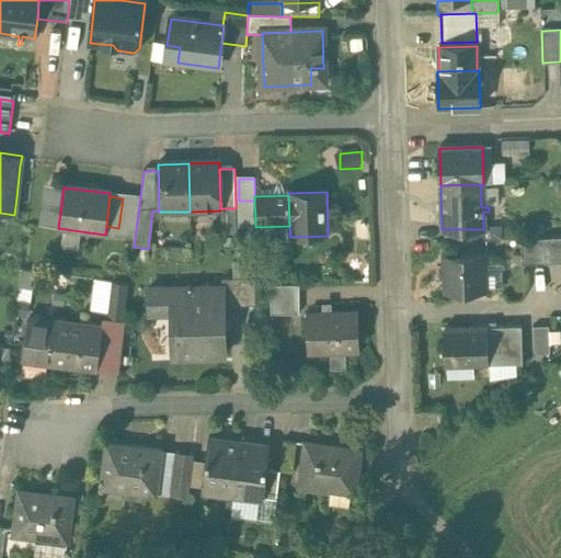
[(254,201),(239,201),(240,218),(255,218),(254,201)]
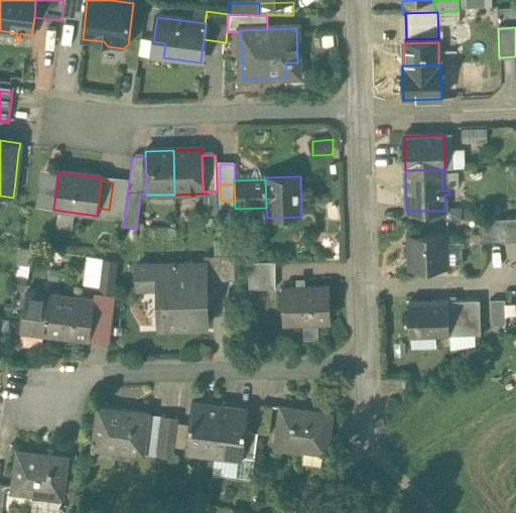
[(266,208),(235,209),(235,224),(267,223),(267,218),(266,208)]
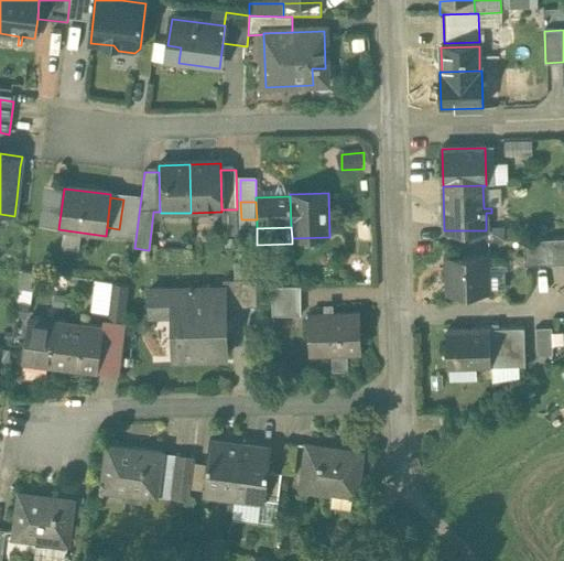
[(486,228),(486,230),(468,230),(469,243),(505,241),(503,227),(486,228)]
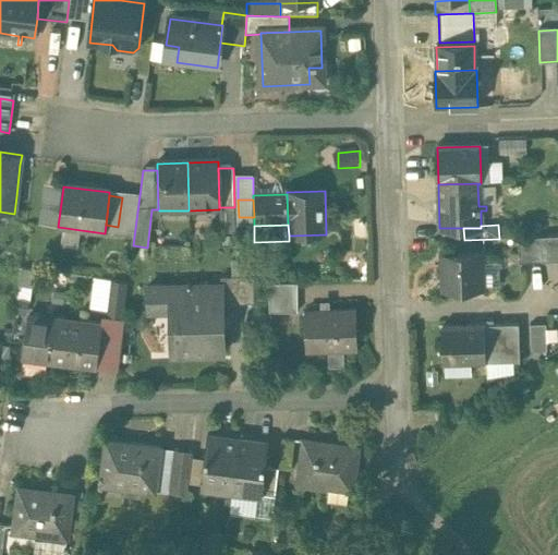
[(557,236),(541,238),(542,263),(557,261),(557,236)]
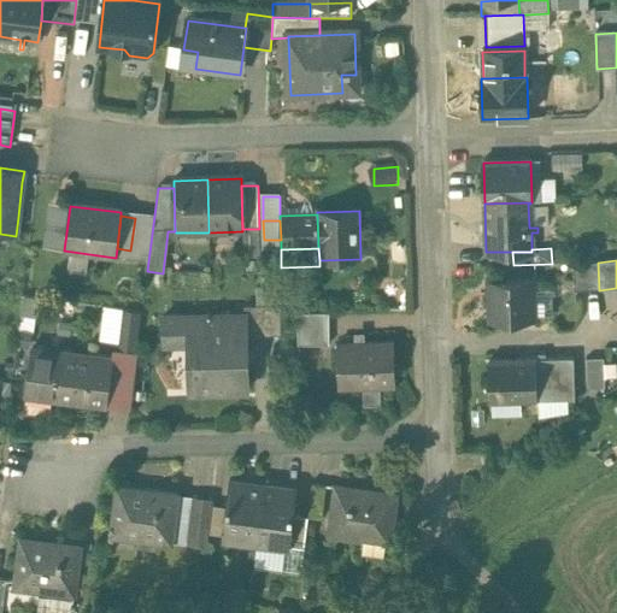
[(598,263),(573,264),(574,292),(599,290),(598,263)]
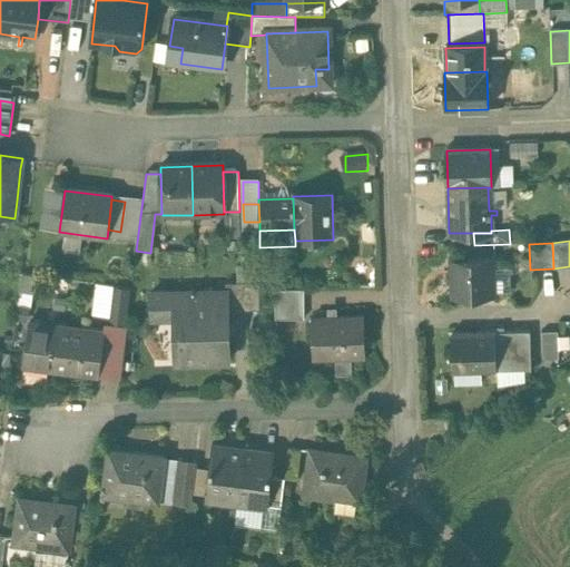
[(493,258),(450,261),(451,297),(493,295),(493,258)]
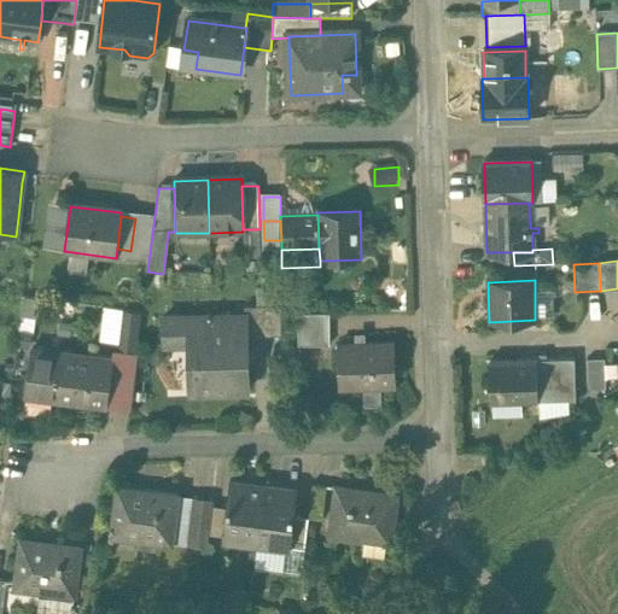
[(281,307),(244,309),(245,317),(246,317),(246,338),(281,337),(281,307)]
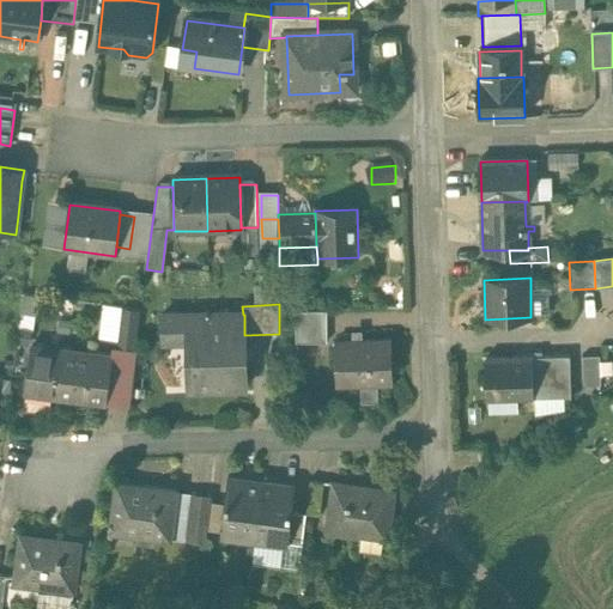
[(117,345),(135,347),(140,312),(122,310),(117,345)]
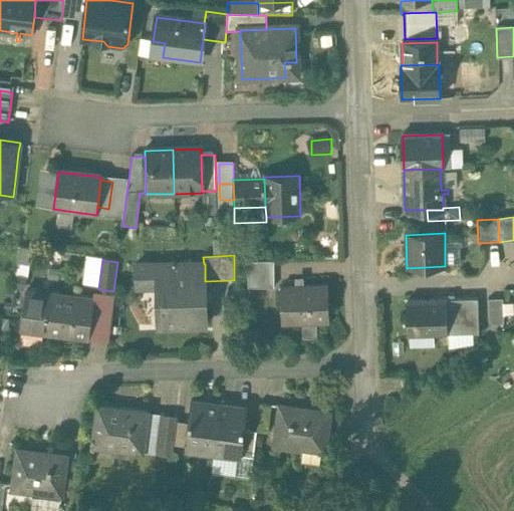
[(274,262),(248,262),(248,289),(274,289),(274,262)]
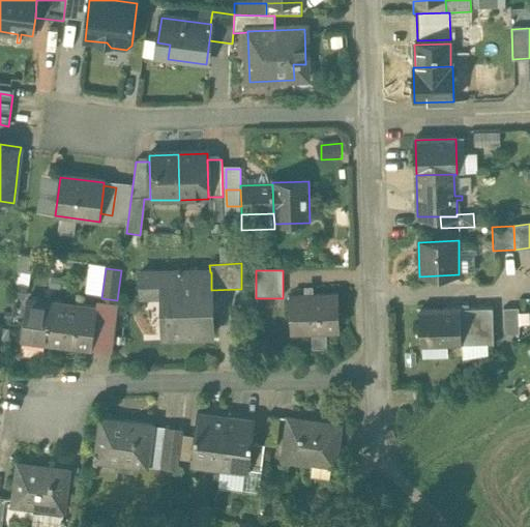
[(192,272),(140,274),(140,298),(166,297),(167,337),(160,337),(160,339),(213,337),(211,290),(211,272),(210,272),(210,282),(192,283),(192,272)]
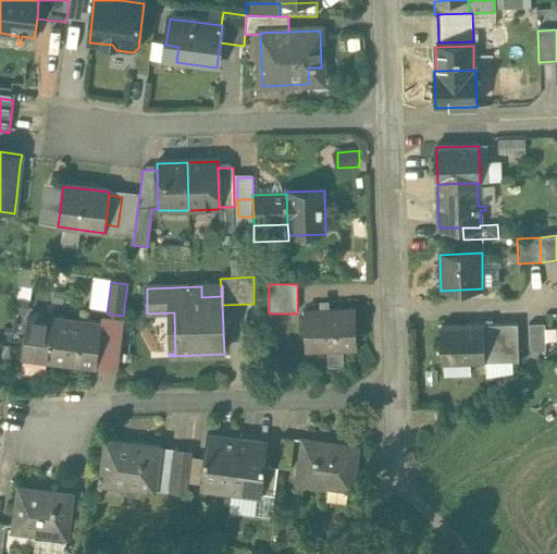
[(355,310),(305,311),(306,352),(356,351),(355,310)]
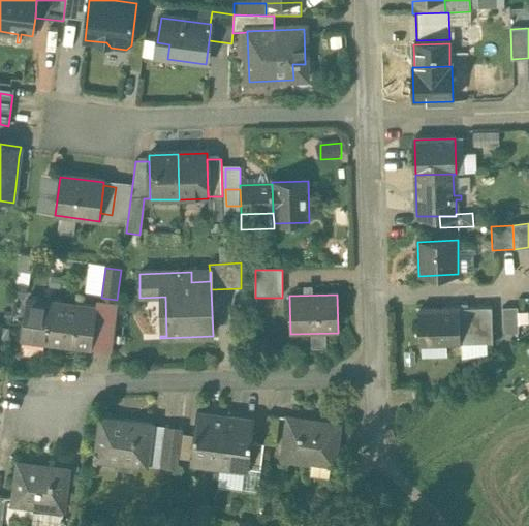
[(54,303),(27,300),(22,343),(49,346),(54,303)]
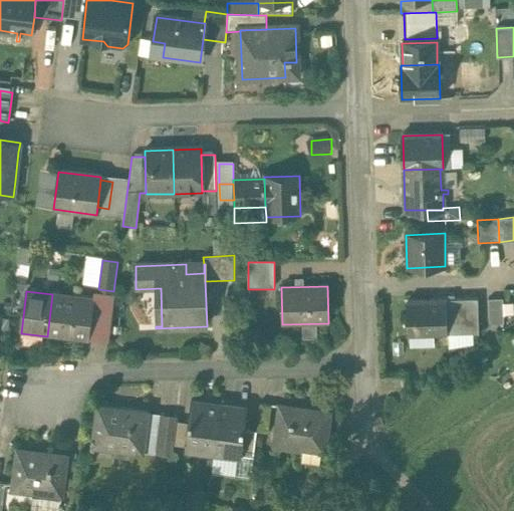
[(93,300),(52,294),(47,336),(88,341),(93,300)]
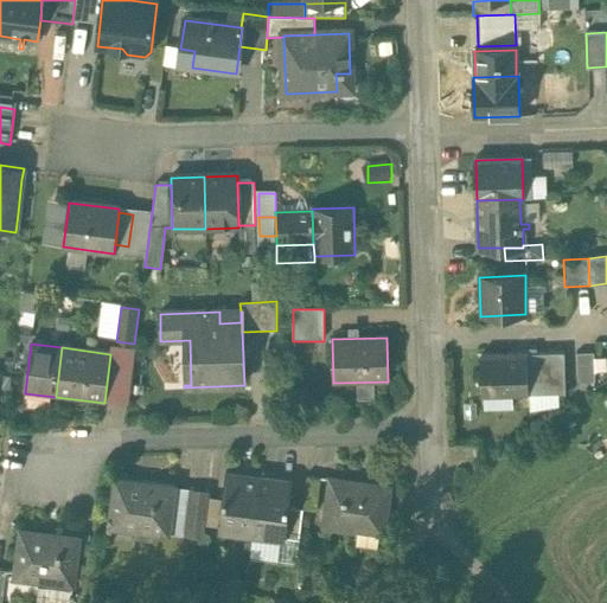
[(564,352),(526,353),(528,395),(566,393),(564,352)]
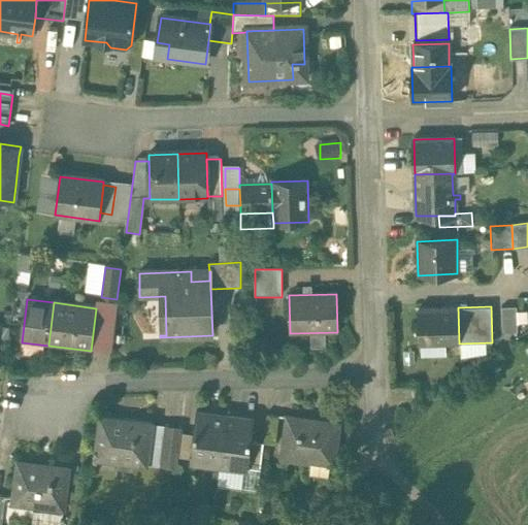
[(458,307),(419,308),(420,345),(459,343),(458,307)]
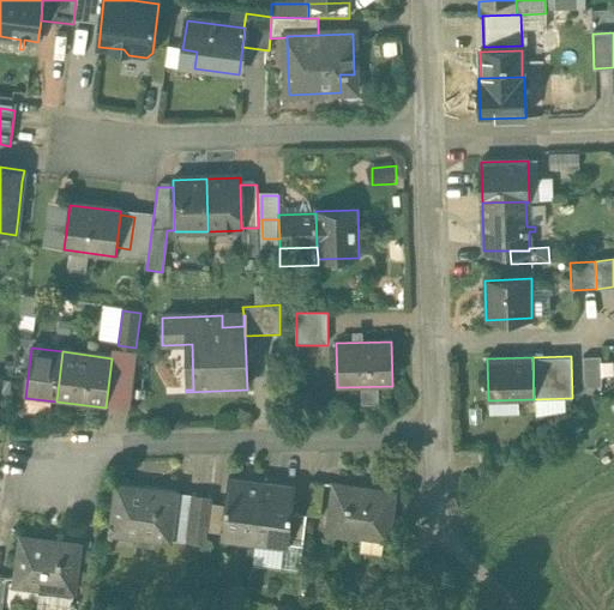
[(601,357),(583,357),(584,387),(601,386),(601,357)]
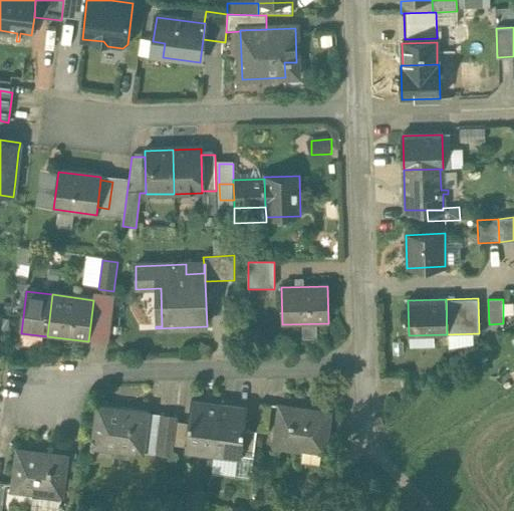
[(219,408),(205,406),(205,403),(191,402),(188,425),(185,448),(185,454),(186,454),(186,449),(212,452),(212,457),(213,457),(219,408)]
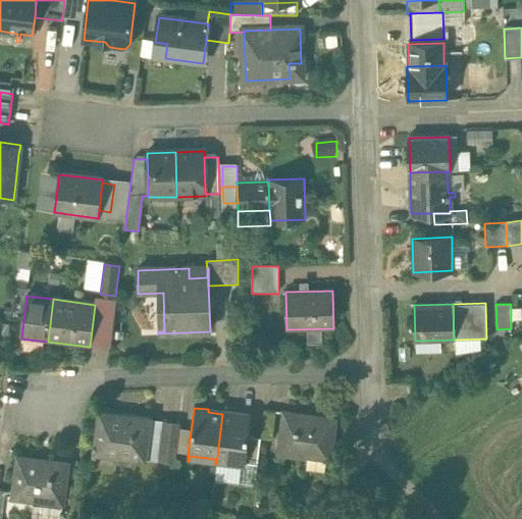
[(276,412),(263,411),(260,439),(272,440),(276,412)]
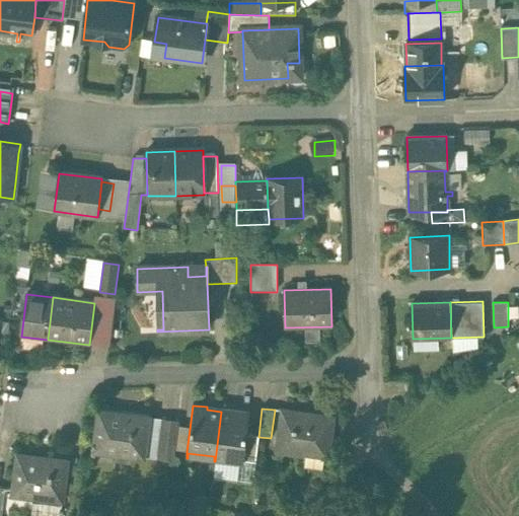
[(235,413),(221,412),(215,461),(216,456),(242,459),(240,469),(242,469),(246,435),(249,413),(235,411),(235,413)]
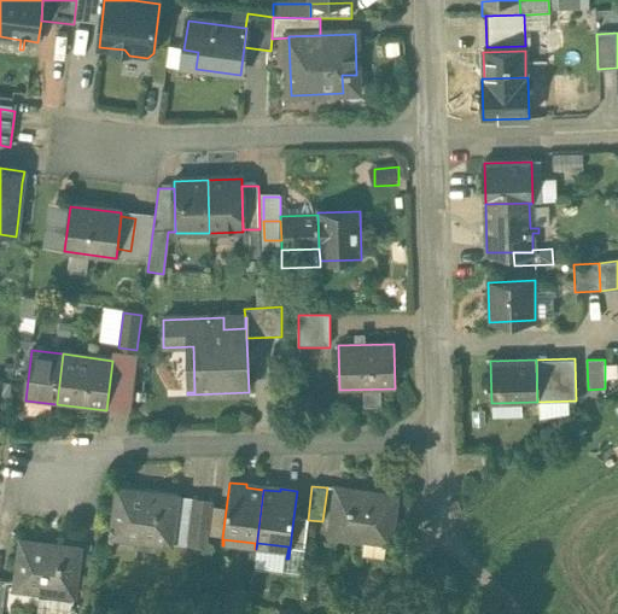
[(368,497),(362,496),(363,492),(337,489),(330,537),(363,542),(365,542),(365,537),(386,541),(390,541),(396,497),(368,493),(368,497)]
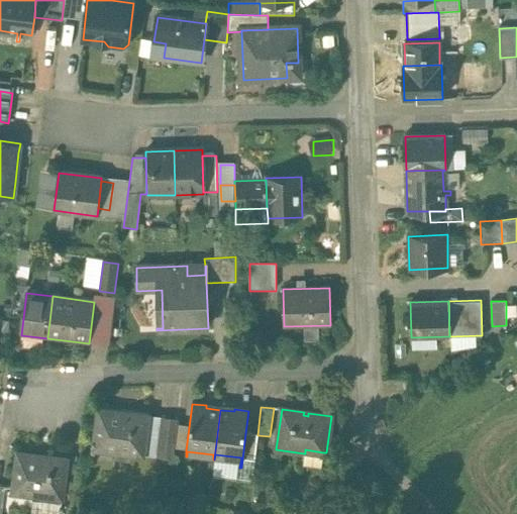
[(148,417),(98,410),(93,450),(143,456),(148,417)]
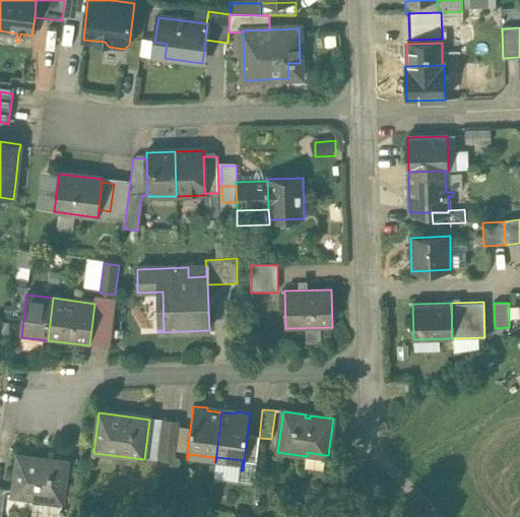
[(179,423),(163,421),(157,461),(174,463),(176,452),(179,428),(179,423)]
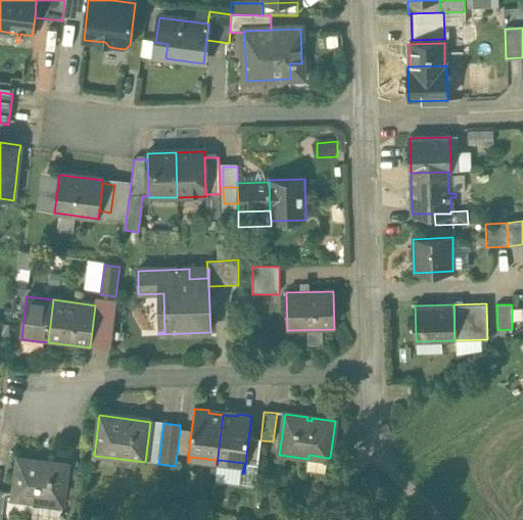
[(180,430),(177,455),(188,456),(191,432),(180,430)]
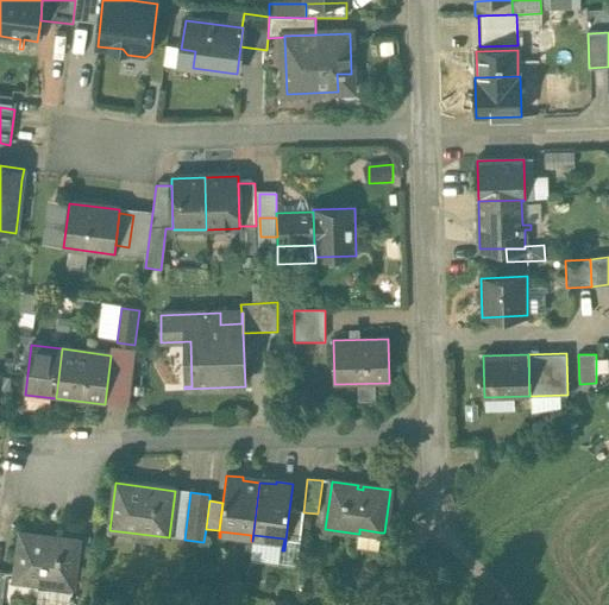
[(303,512),(289,510),(286,539),(300,541),(303,512)]
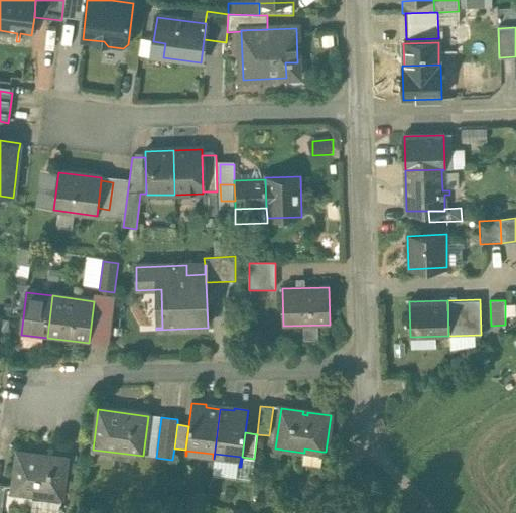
[(323,452),(304,449),(304,453),(303,453),(302,462),(304,465),(318,467),(321,465),(323,452)]
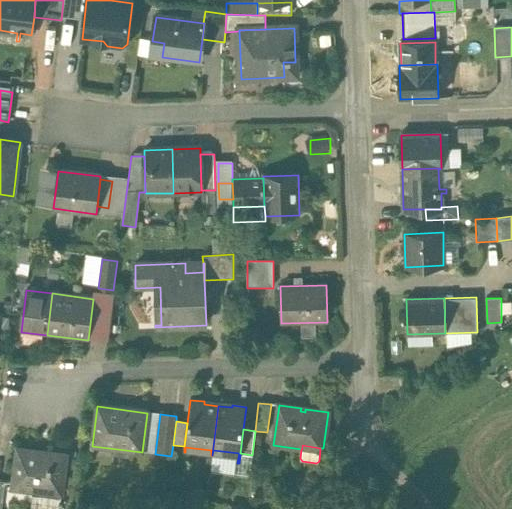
[(66,456),(16,450),(12,486),(33,488),(33,492),(61,496),(64,478),(66,456)]
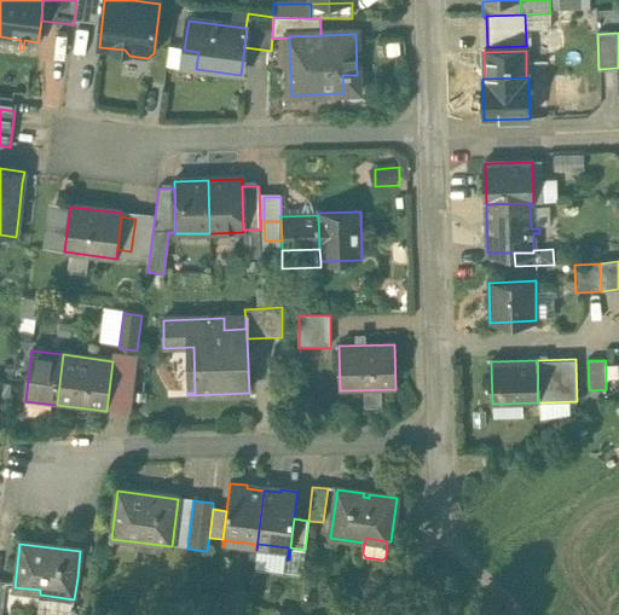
[(91,579),(77,578),(74,599),(74,607),(87,608),(91,579)]
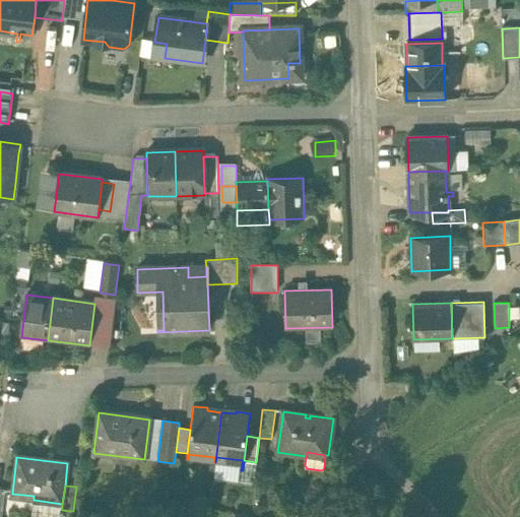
[(62,504),(34,500),(30,516),(61,516),(62,510),(62,504)]
